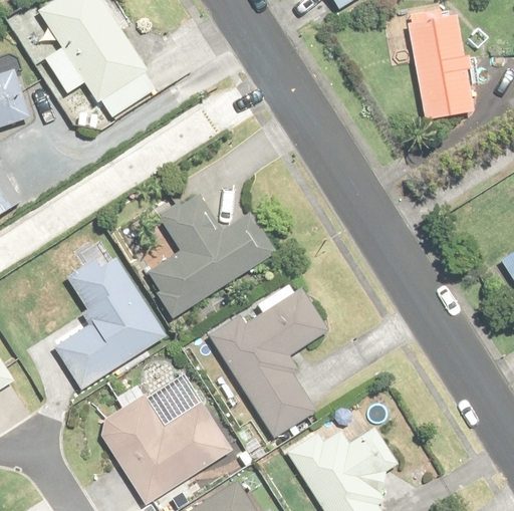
[(158,87),(101,0),(46,0),(37,6),(62,44),(43,57),(67,92),(85,81),(109,118),(158,87)]
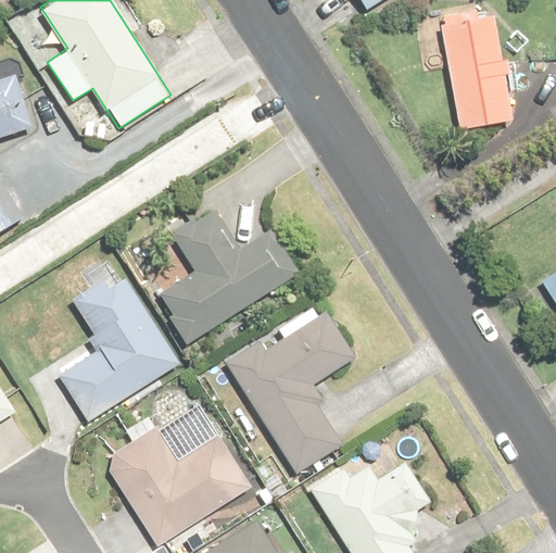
[(361,0),(367,9),(380,0),(361,0)]
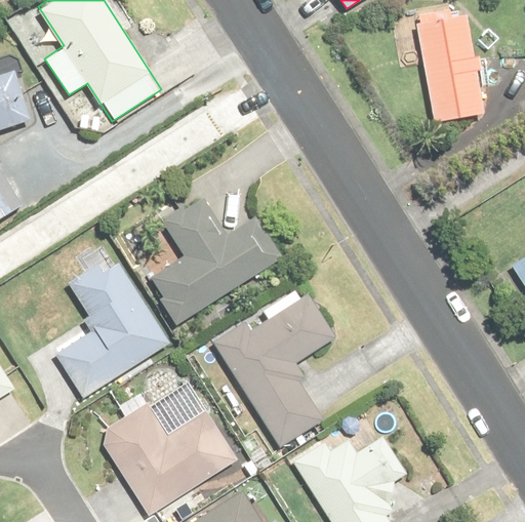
[(485,113),(466,11),(414,21),(434,122),(485,113)]
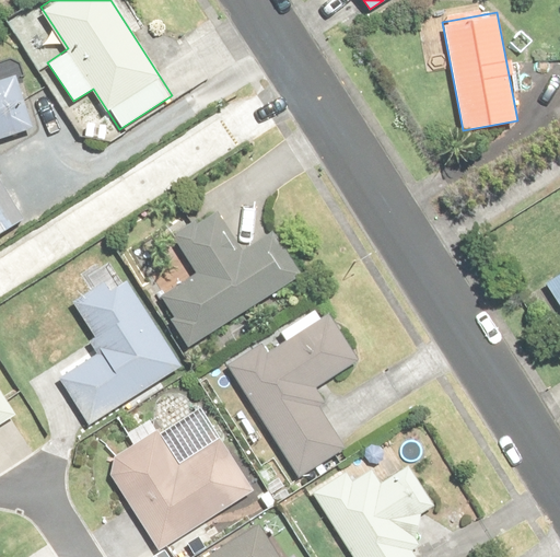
[(16,73),(0,79),(0,137),(34,126),(16,73)]
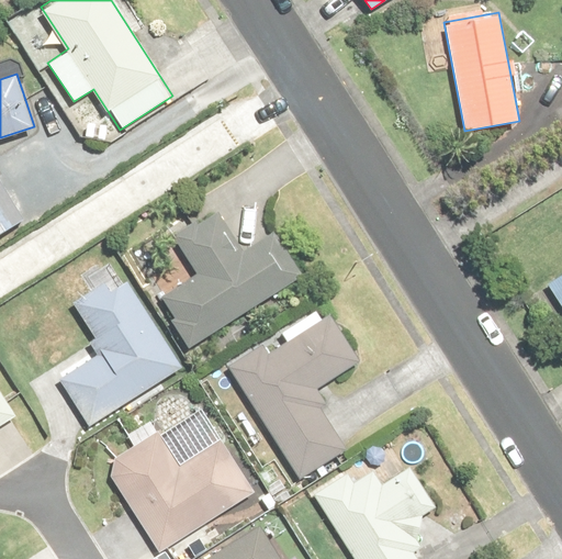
[(187,346),(300,274),(272,231),(242,250),(215,209),(172,236),(195,271),(155,298),(187,346)]
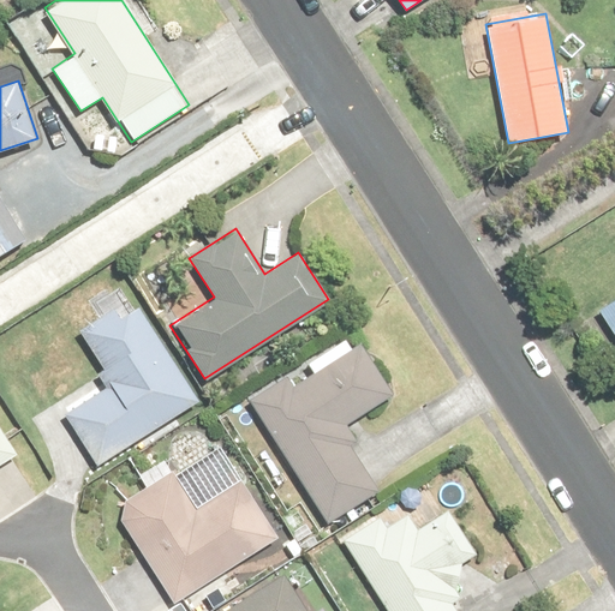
[(614,295),(597,307),(614,336),(614,295)]
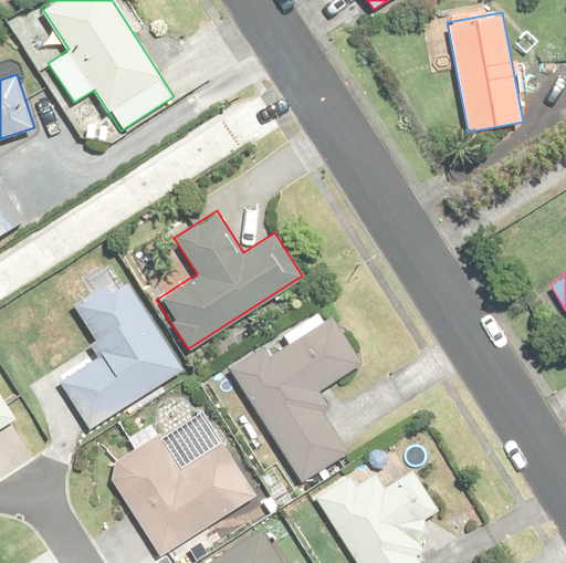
[(182,367),(119,273),(70,305),(93,340),(88,343),(96,355),(59,381),(91,429),(182,367)]
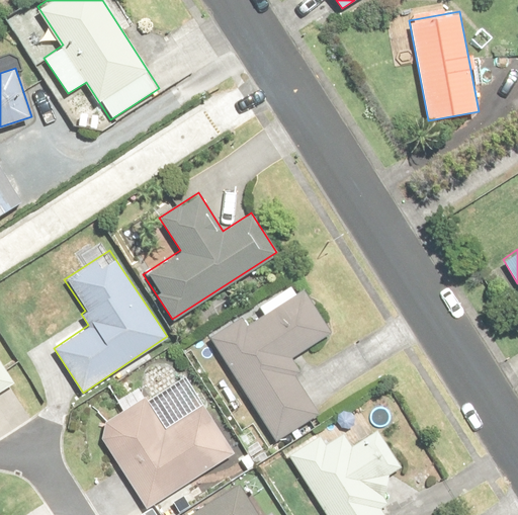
[(242,314),(207,335),(272,439),(317,412),(292,374),(303,367),(293,353),(329,331),(303,288),(247,323),(242,314)]
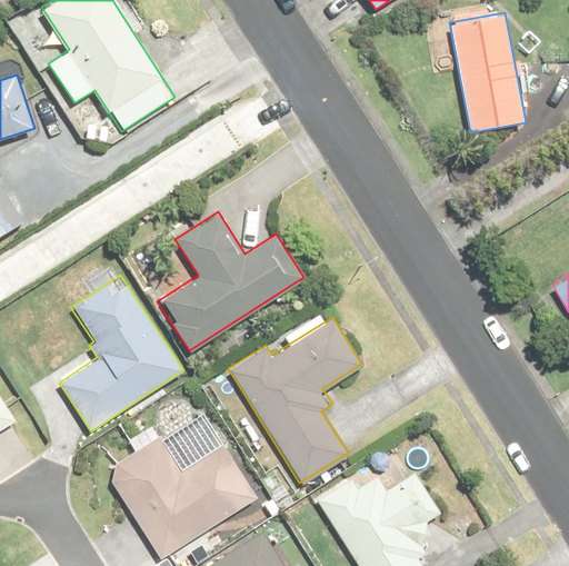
[(0,432),(17,421),(0,396),(0,432)]
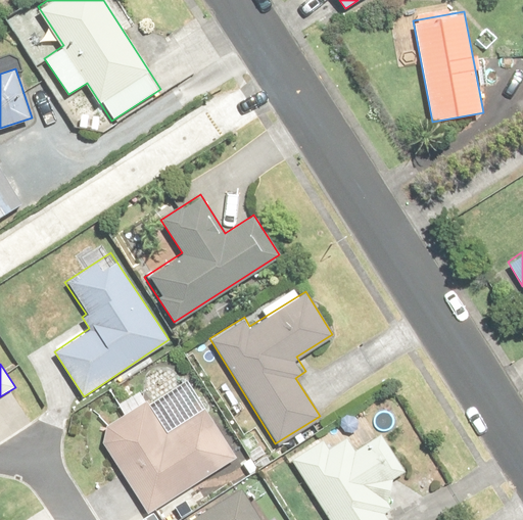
[(148,516),(170,502),(178,515),(232,481),(224,468),(238,460),(203,405),(164,428),(146,399),(105,426),(103,443),(148,516)]
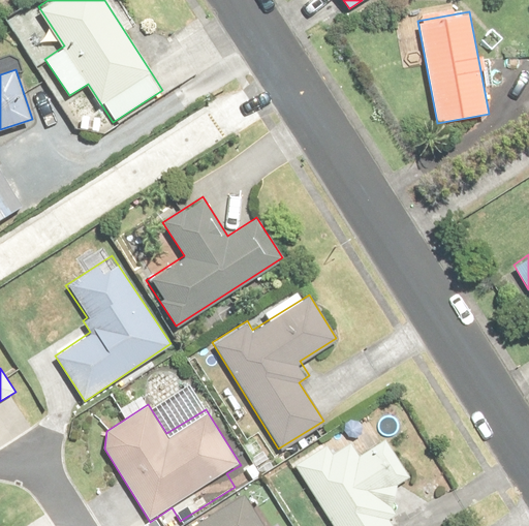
[(324,442),(292,462),(333,525),(395,525),(377,497),(410,476),(386,439),(360,456),(350,441),(332,453),(324,442)]
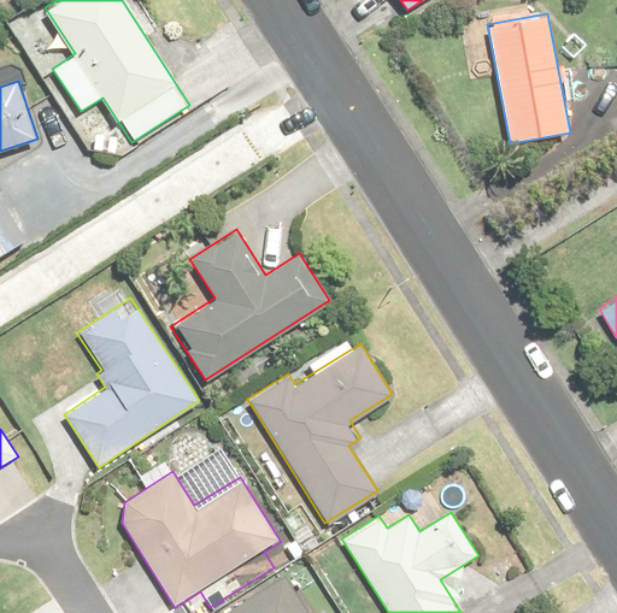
[(321,612),(292,567),(219,612),(321,612)]
